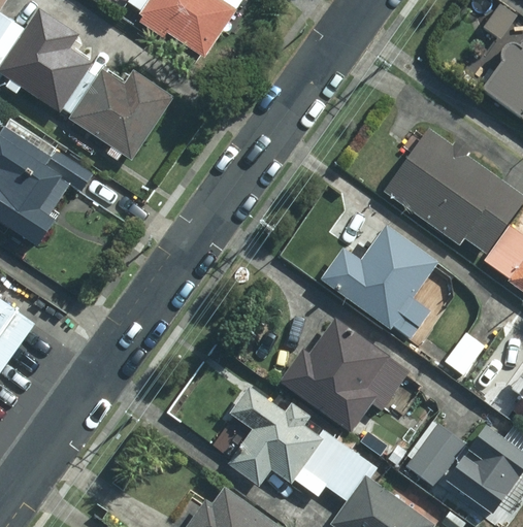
[(0,8),(5,0),(0,0),(0,36),(10,21),(0,12),(0,8)]
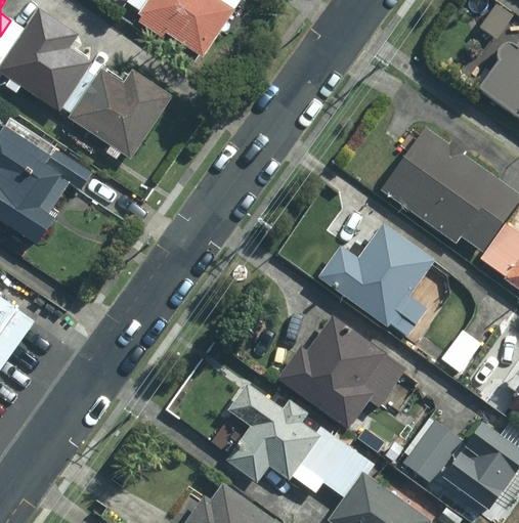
[(132,0),(131,2),(142,9),(139,13),(143,16),(140,20),(162,36),(166,30),(203,54),(239,0),(132,0)]
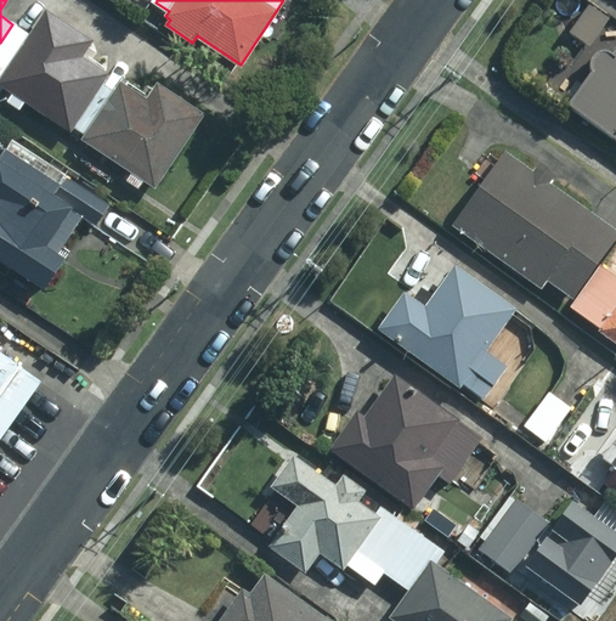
[(12,24),(0,43),(0,75),(1,78),(0,79),(0,86),(11,94),(7,101),(20,109),(26,100),(71,130),(73,126),(102,83),(107,75),(80,58),(91,43),(46,12),(30,35),(12,24)]
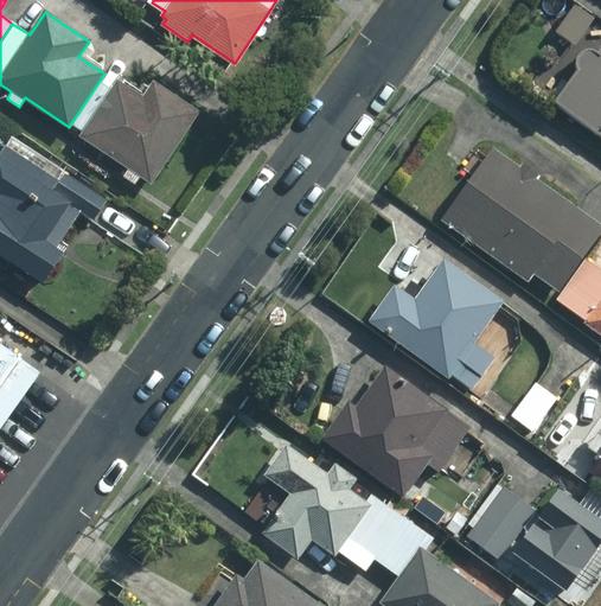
[(577,55),(575,58),(575,67),(577,71),(555,102),(600,134),(600,51),(588,50),(582,51),(577,55)]
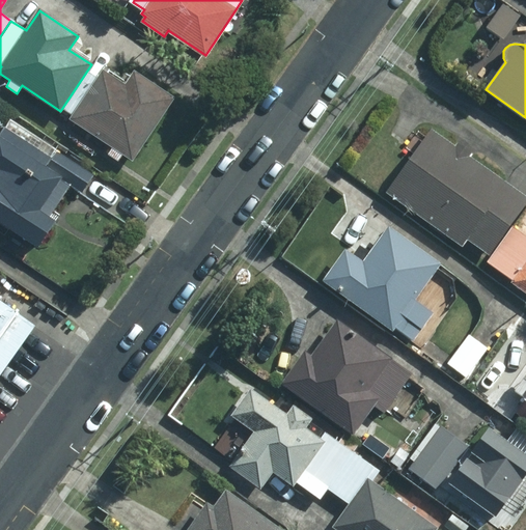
[(87,71),(62,108),(74,115),(71,118),(132,159),(172,98),(134,73),(126,86),(104,71),(99,79),(87,71)]
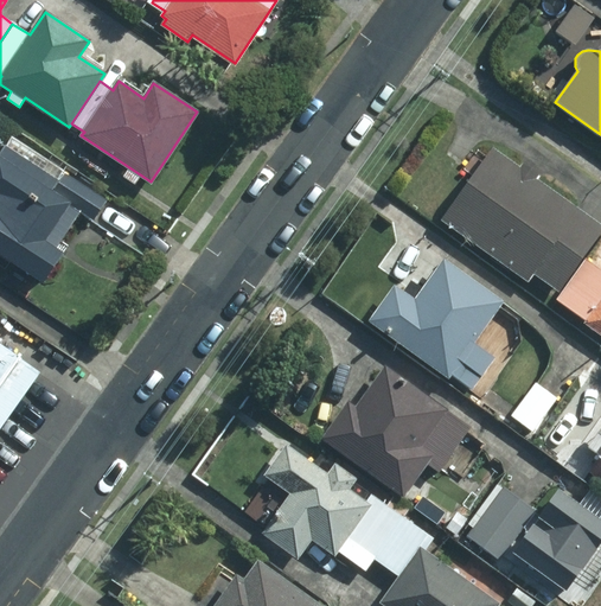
[(106,202),(64,174),(59,183),(5,147),(0,153),(0,252),(43,281),(61,255),(55,250),(81,210),(94,221),(106,202)]
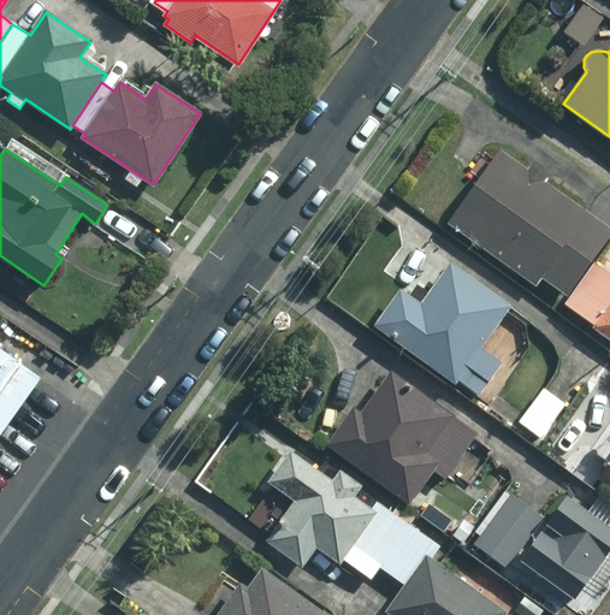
[(609,228),(501,152),(450,222),(537,283),(542,276),(568,294),(609,235),(609,228)]
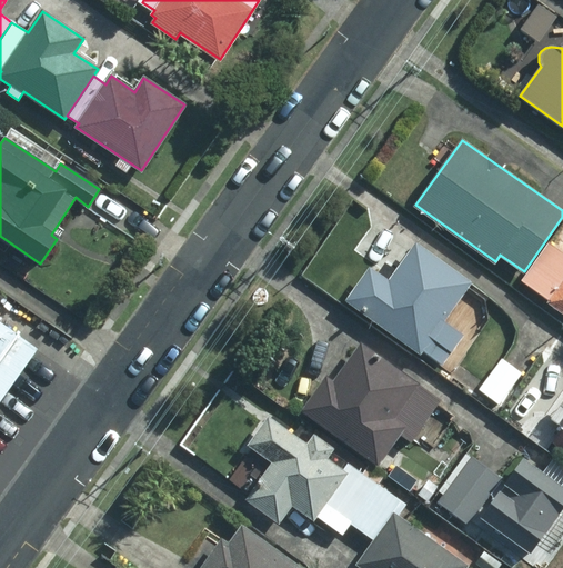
[(369,270),(347,301),(420,354),(422,350),(442,365),(464,335),(444,320),(470,285),(414,243),(395,271),(385,265),(378,276),(369,270)]
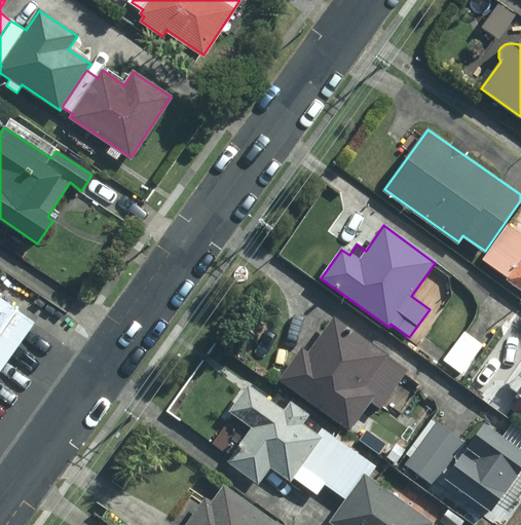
[(520,261),(508,279),(520,289),(520,261)]
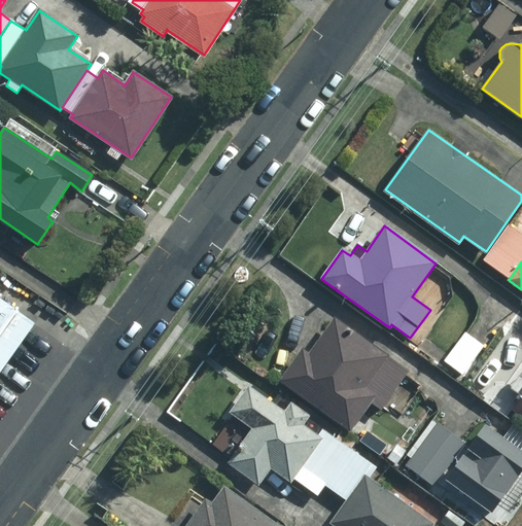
[(0,328),(14,309),(0,297),(0,328)]
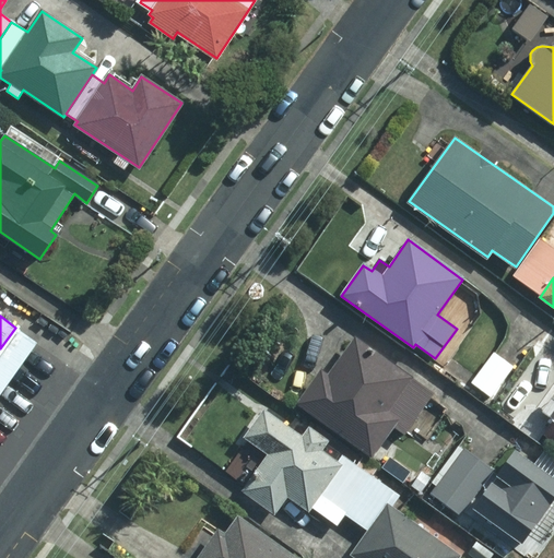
[(320,370),(296,404),(373,459),(375,455),(390,467),(404,449),(387,436),(395,427),(404,434),(433,394),(354,339),(328,376),(320,370)]
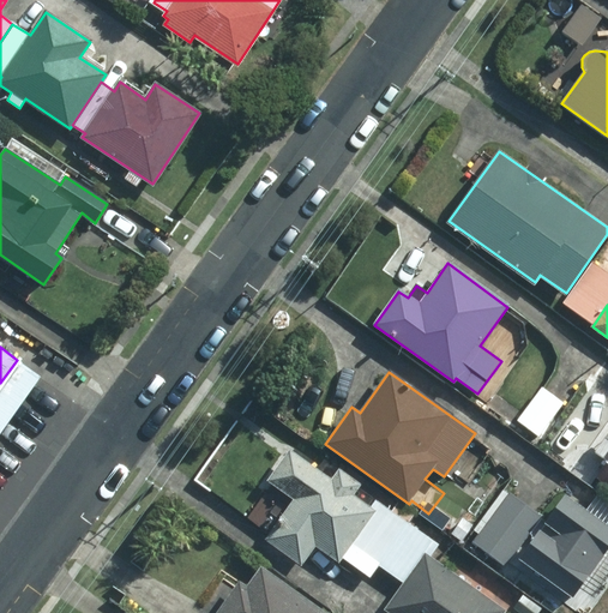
[(555,413),(536,398),(521,421),(540,436),(555,413)]
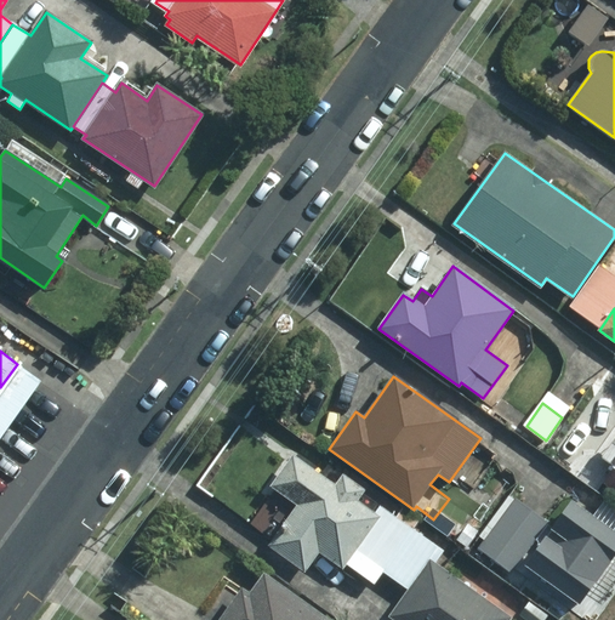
[(614,468),(604,483),(614,490),(614,468)]
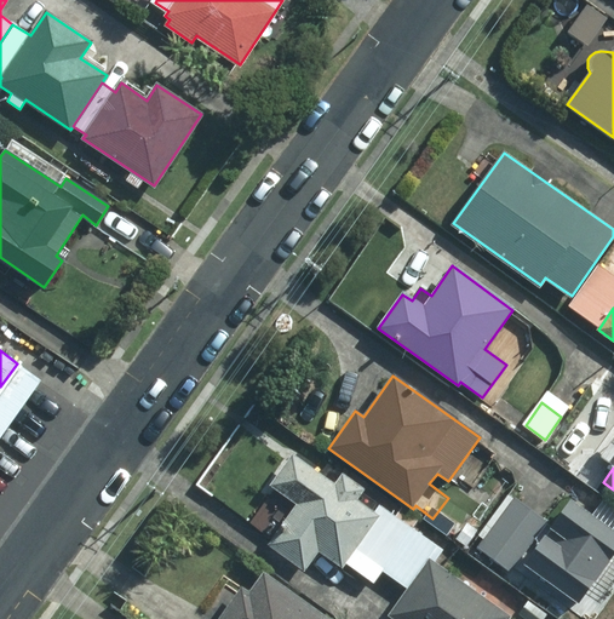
[(383,569),(412,529),(380,506),(376,513),(355,499),(357,494),(340,482),(337,488),(320,475),(270,544),(305,569),(319,550),(343,567),(345,561),(374,582),(383,569)]
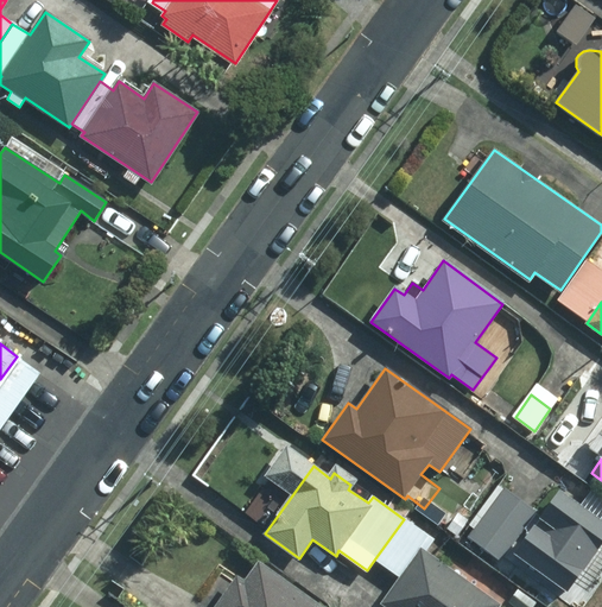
[(601,525),(557,494),(542,516),(499,485),(470,525),(476,530),(467,543),(499,566),(508,551),(566,593),(601,542),(601,525)]
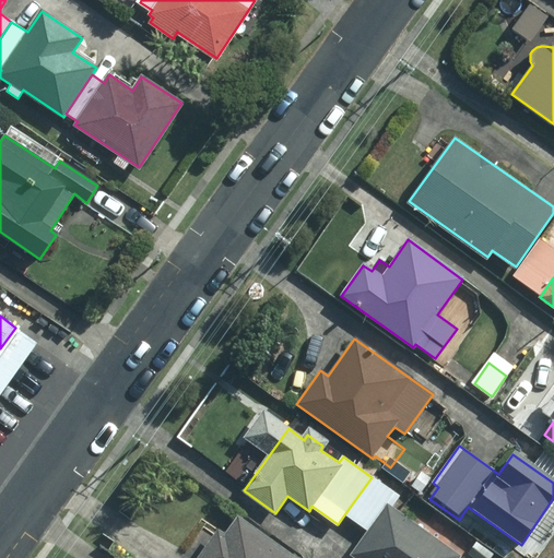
[(372,477),(345,513),(370,531),(353,555),(356,557),(459,557),(460,556),(391,508),(399,496),(372,477)]
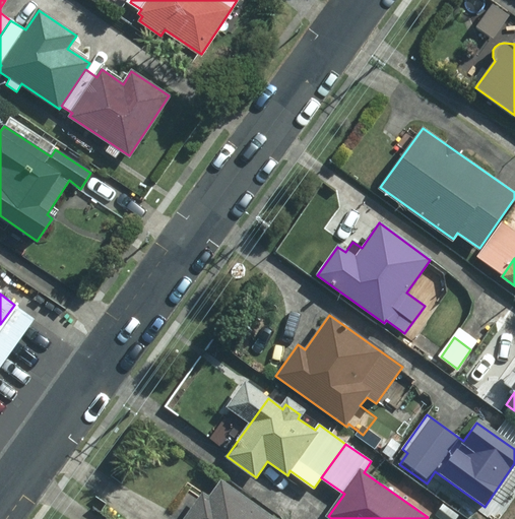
[(272,518),(220,481),(208,499),(202,495),(184,518),(272,518)]
